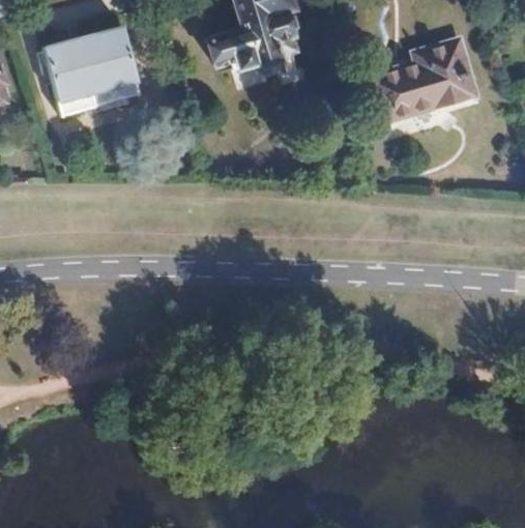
[(294,10),(291,0),(232,0),(241,30),(211,39),(220,68),(231,64),(232,69),(283,55),(279,39),(292,34),(286,12),(294,10)]
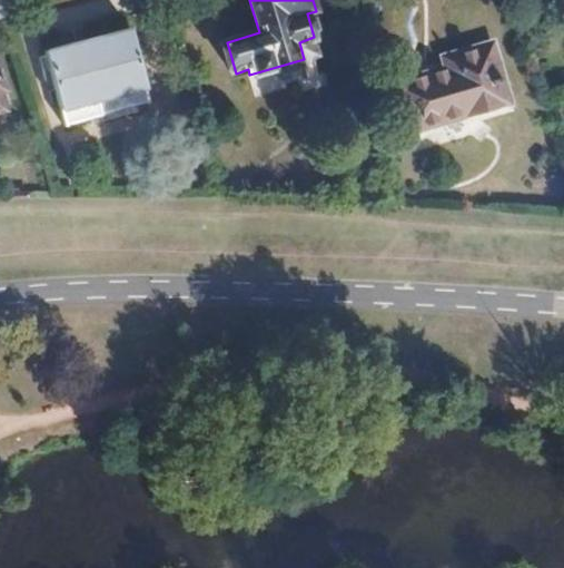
[(152,100),(131,28),(47,51),(69,124),(152,100)]
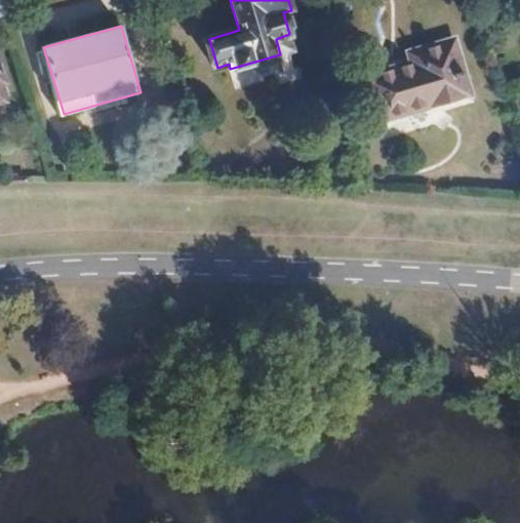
[(294,49),(289,34),(276,39),(280,54),(294,49)]
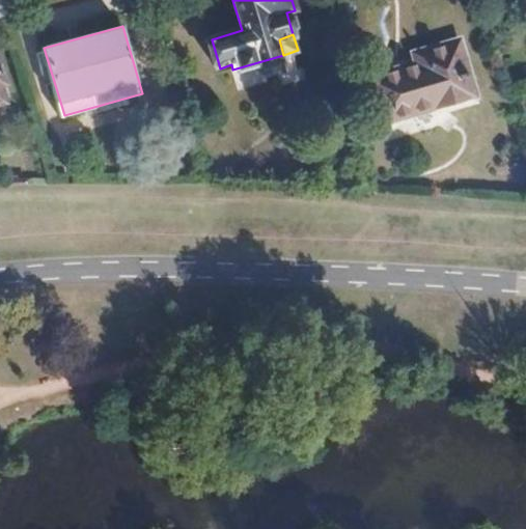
[(477,93),(461,44),(420,55),(423,64),(374,80),(386,121),(477,93)]
